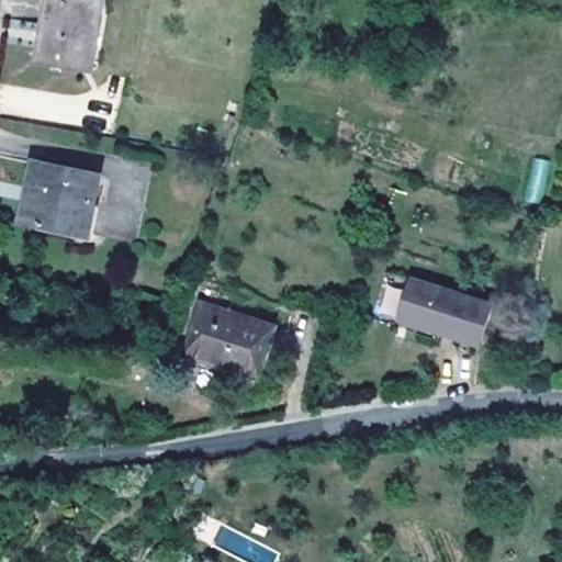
[(94,41),(100,0),(46,0),(37,56),(66,60),(69,36),(94,41)]
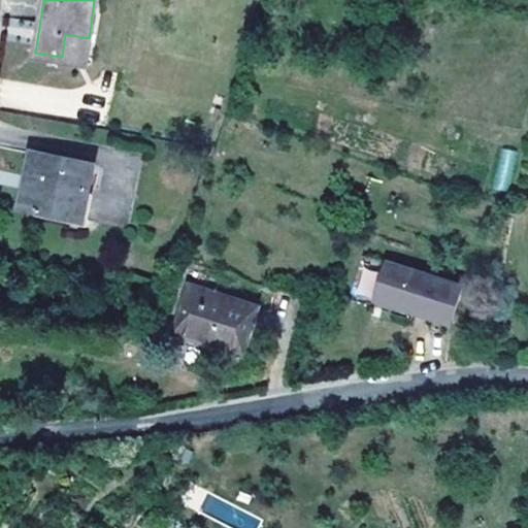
[(85,61),(89,38),(65,34),(62,57),(85,61)]
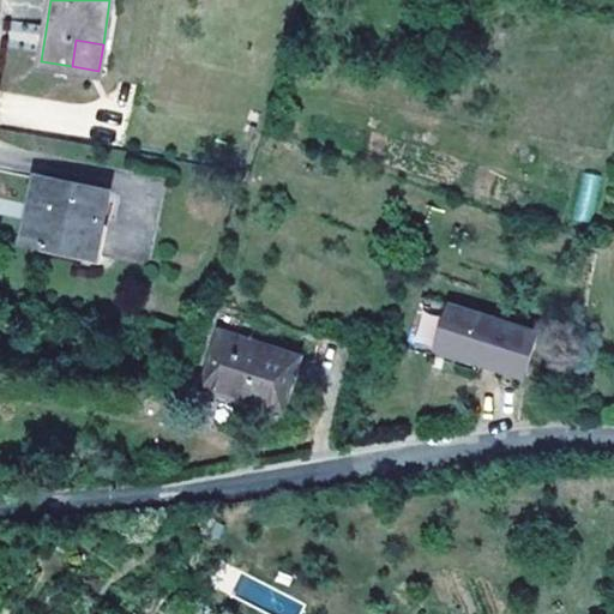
[(578,173),(575,221),(594,223),(599,174),(578,173)]
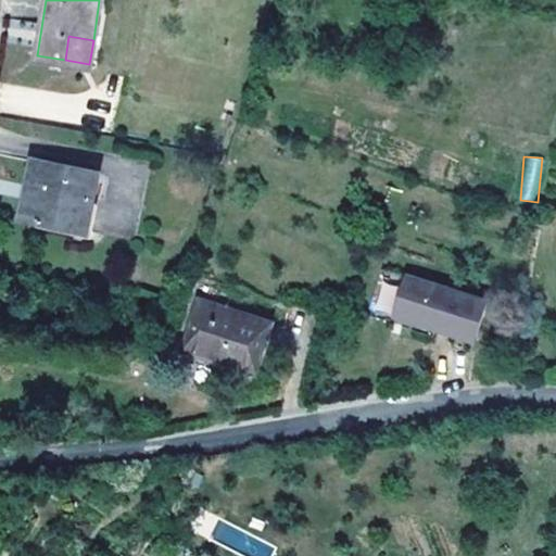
[(87,231),(99,173),(36,160),(24,218),(87,231)]
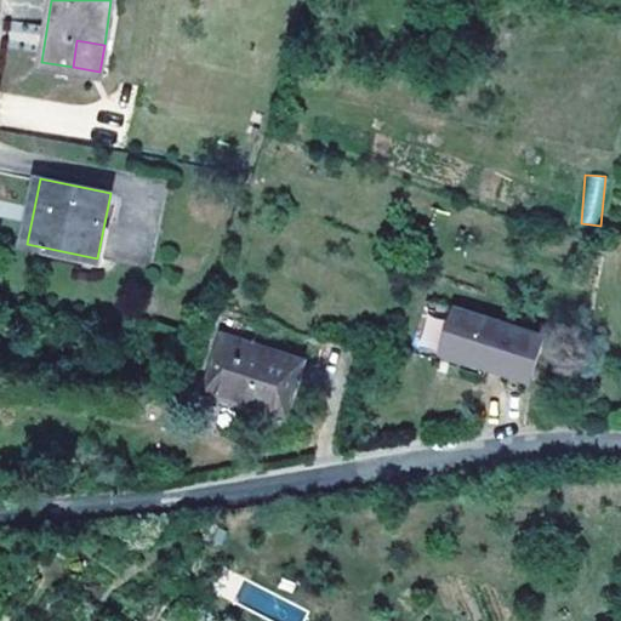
[(439,359),(455,308),(427,300),(411,352),(439,359)]
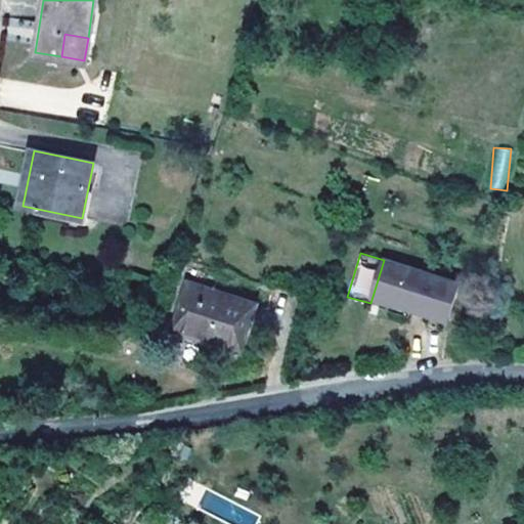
[(448,320),(460,285),(384,260),(370,303),(409,316),(411,308),(448,320)]
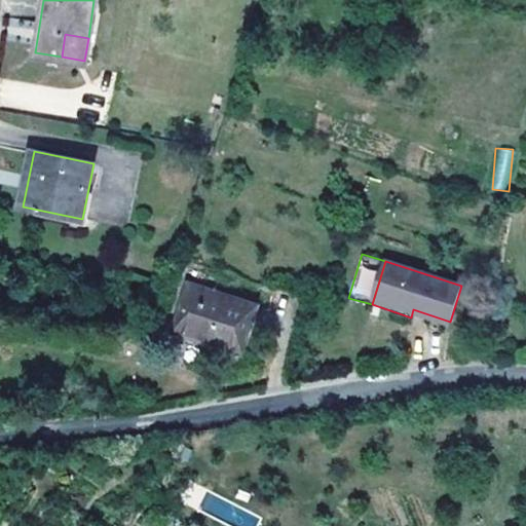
[(243,354),(260,304),(188,283),(173,332),(243,354)]
